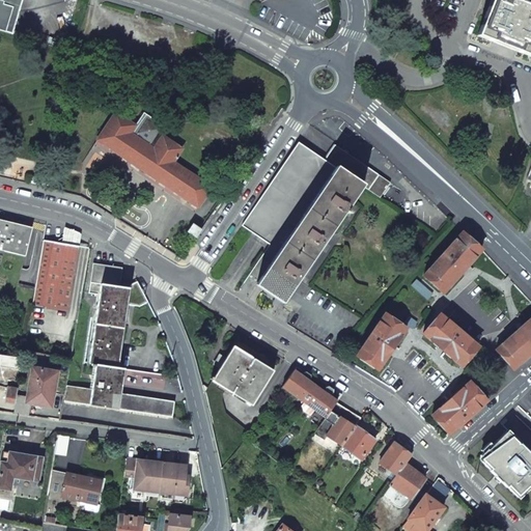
[(10,0),(0,0),(0,30),(2,31),(10,0)]
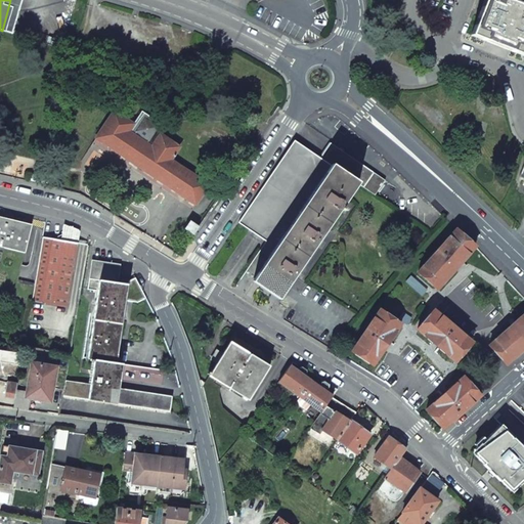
[(507,0),(488,0),(474,38),(523,57),(523,7),(507,1),(507,0)]
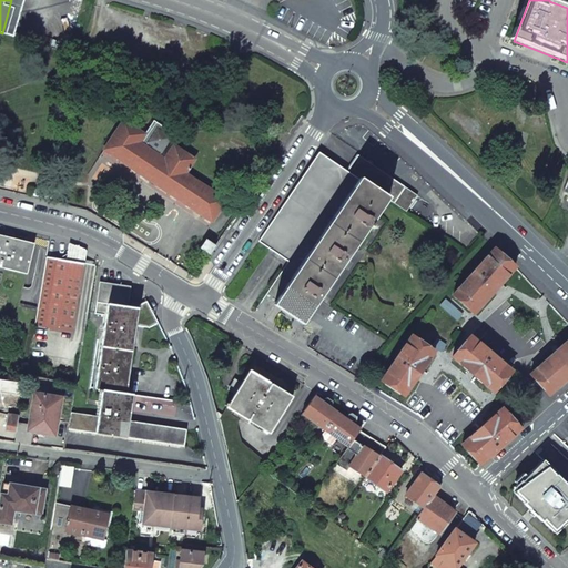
[(104,150),(212,222),(225,201),(219,195),(220,194),(214,191),(213,192),(185,173),(194,160),(173,145),(179,138),(153,121),(144,134),(123,121),(104,150)]
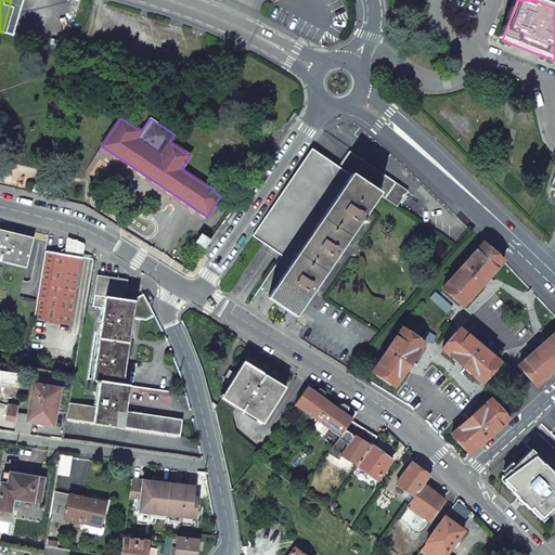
[(339,168),(312,150),(254,236),(282,256),(276,265),(286,271),(350,176),(339,168)]
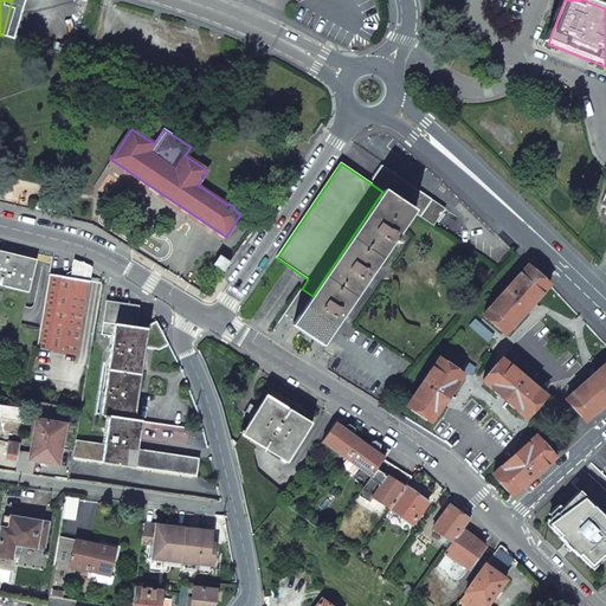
[(446,208),(382,166),(371,184),(382,192),(414,212),(433,226),(446,208)]
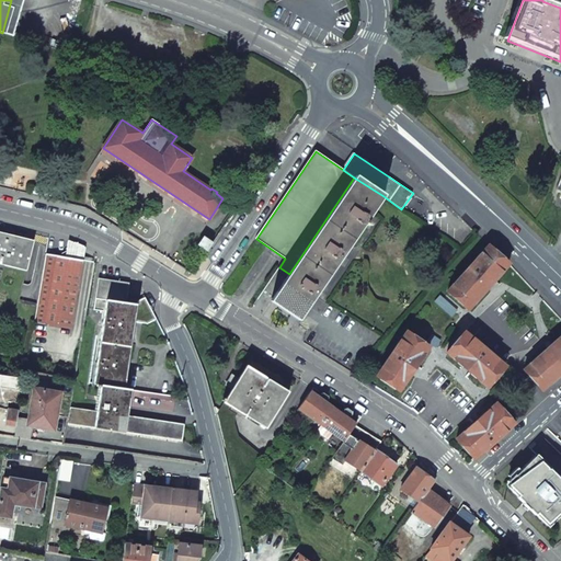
[(384,196),(354,178),(289,274),(273,299),(277,301),(301,318),(384,196)]
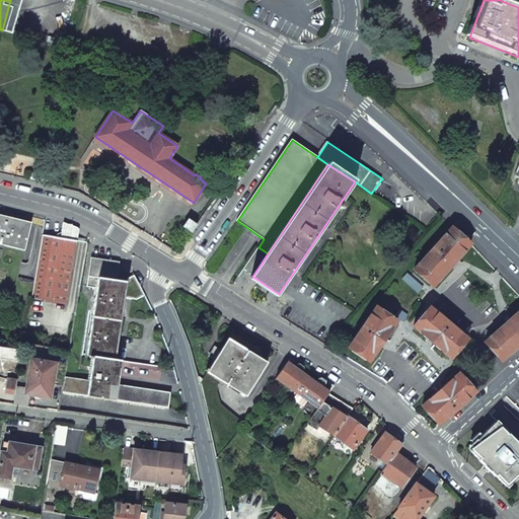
[(11,219),(0,216),(0,290),(32,298),(34,284),(17,281),(30,223),(11,219)]
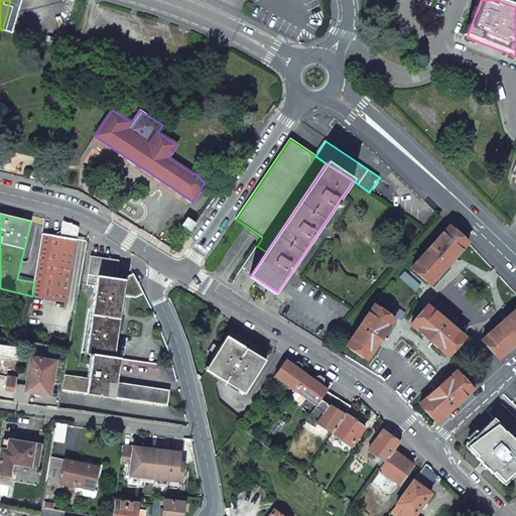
[(190,231),(197,223),(187,218),(182,226),(190,231)]
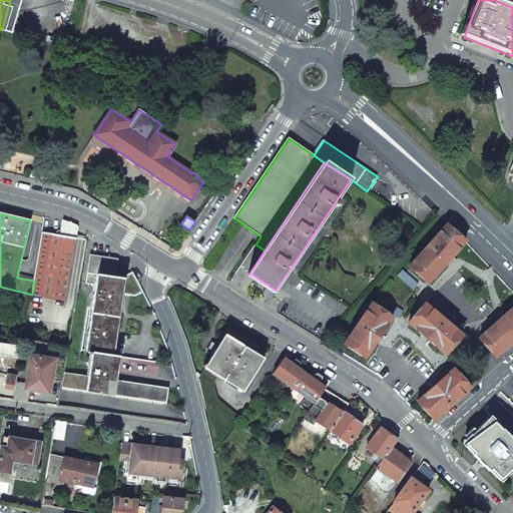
[(66,301),(75,238),(77,225),(69,223),(61,220),(59,235),(42,231),(34,281),(32,295),(66,301)]
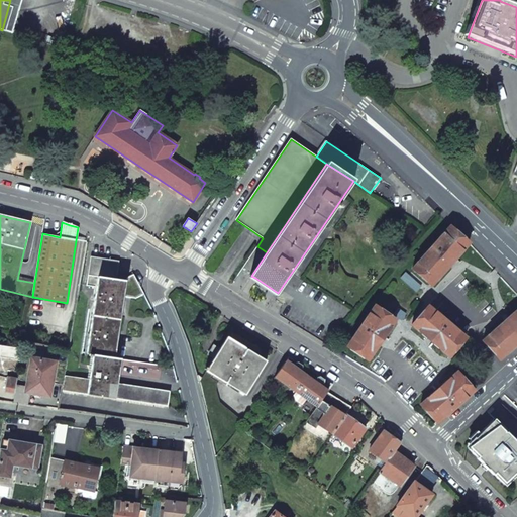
[(470,243),(450,227),(413,269),(431,285),(470,243)]
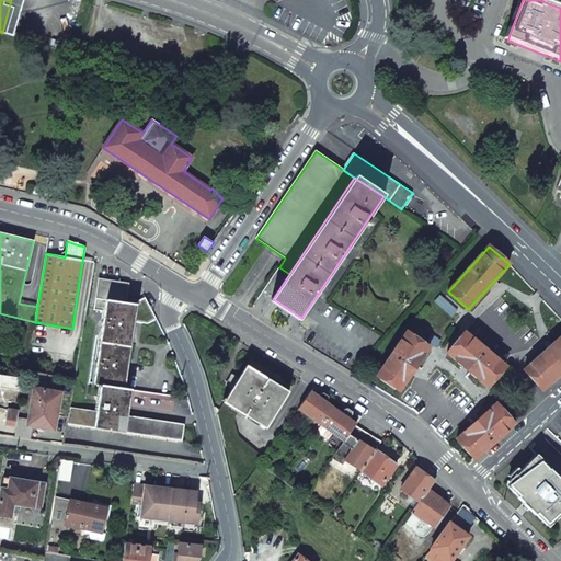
[(125,286),(100,283),(95,309),(104,310),(94,385),(98,385),(96,387),(101,388),(98,412),(69,408),(67,424),(125,433),(127,416),(128,407),(132,390),(125,389),(134,322),(147,323),(156,319),(144,298),(136,302),(137,304),(136,305),(122,302),(125,286)]
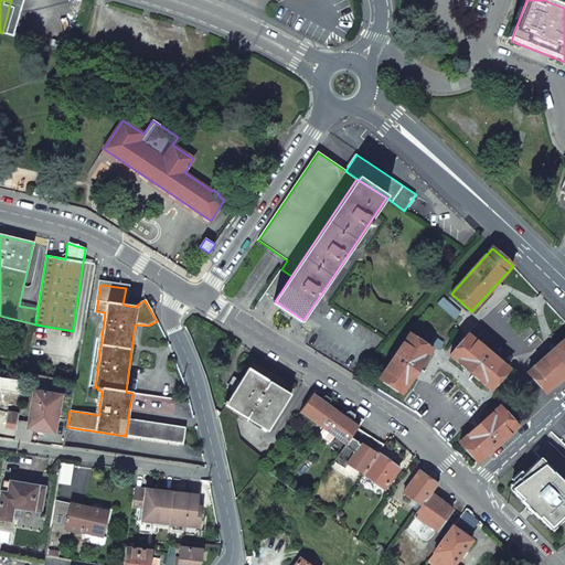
[(440,298),(445,294),(440,289),(436,294),(440,298)]
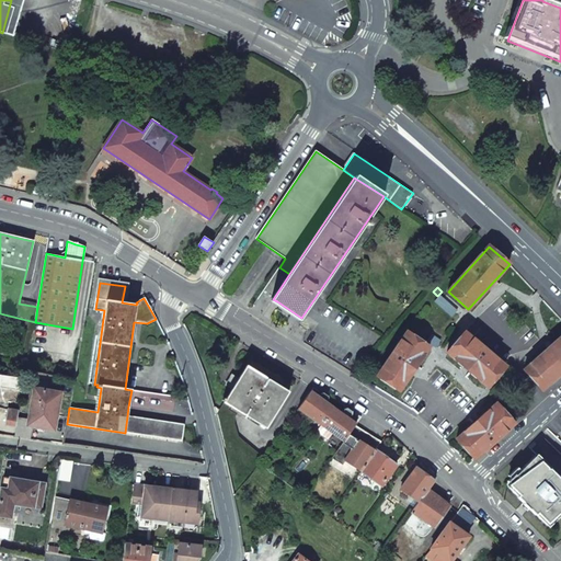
[(430,347),(408,332),(377,376),(399,391),(430,347)]
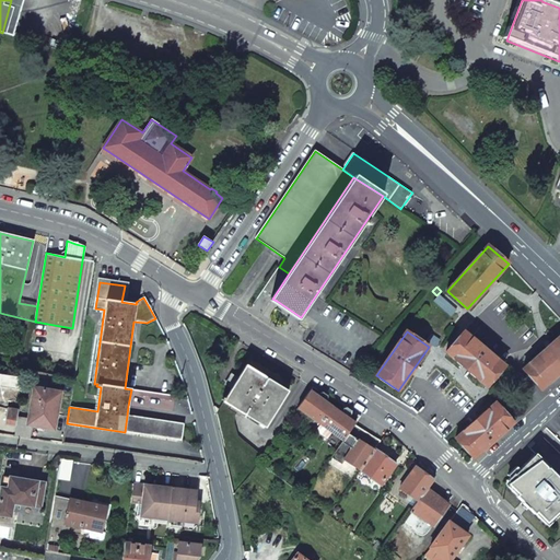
[(504,365),(464,331),(446,352),(487,386),(504,365)]
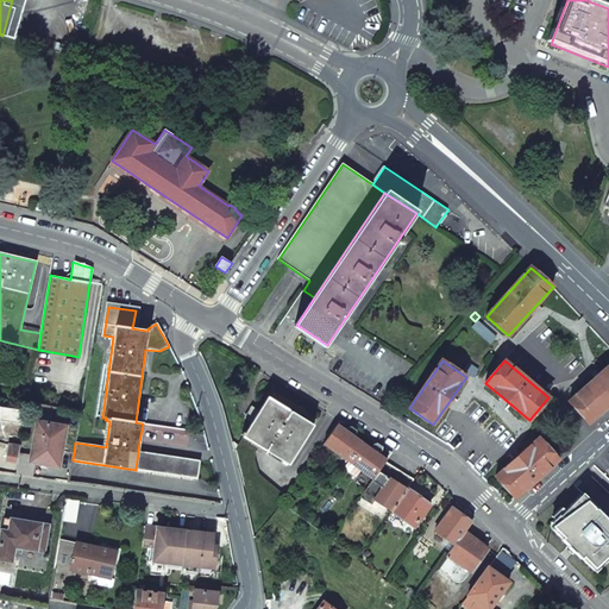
[(608,405),(608,366),(570,401),(589,422),(608,405)]
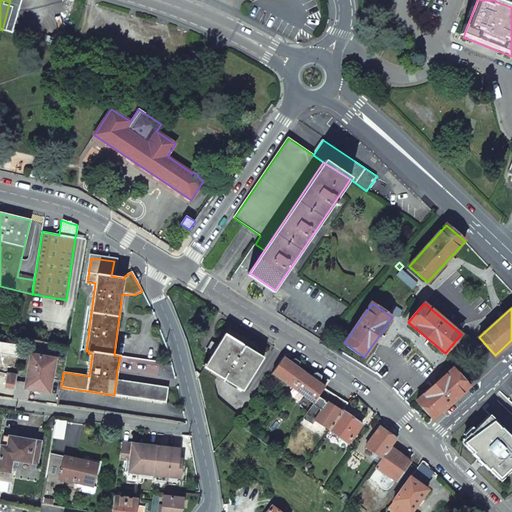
[(451,321),(455,317),(450,313),(447,317),(451,321)]
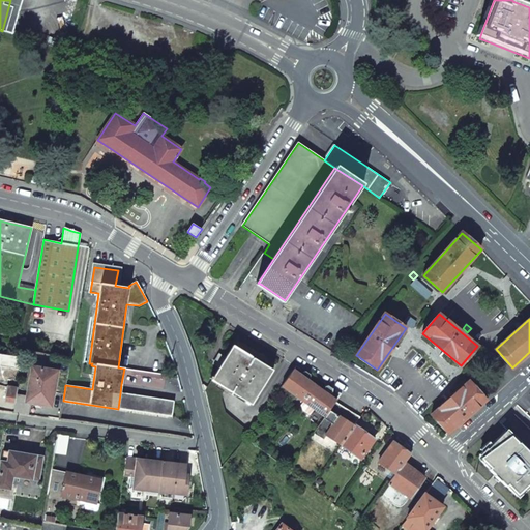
[(238,350),(233,346),(212,380),(225,388),(252,405),(272,370),(238,350)]
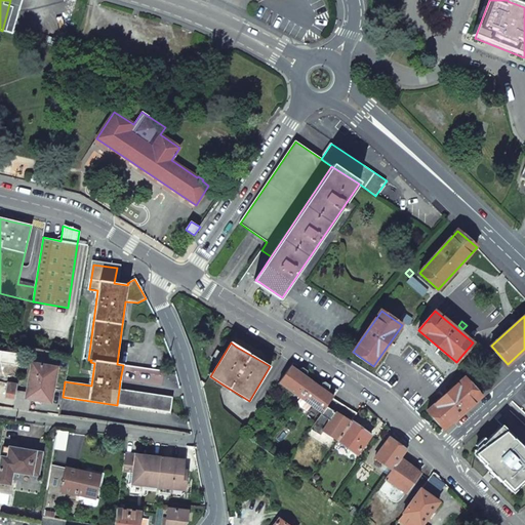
[(27,392),(26,398),(30,398),(49,401),(51,400),(56,367),(31,363),(27,392)]
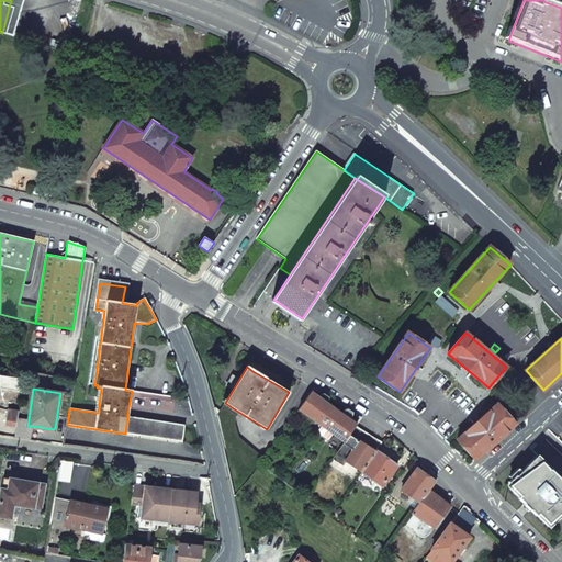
[(176,397),(132,391),(128,407),(172,415),(176,397)]
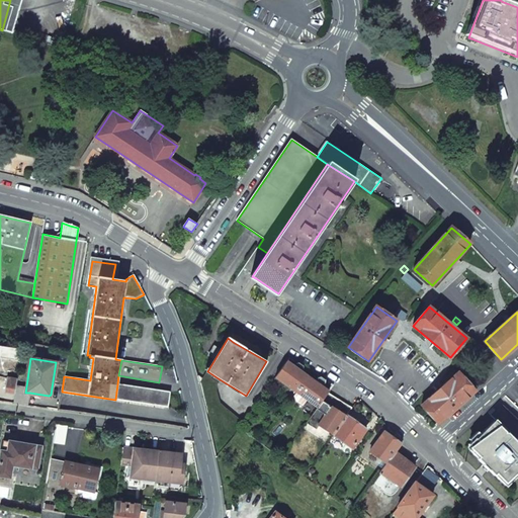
[(308,377),(287,362),(276,377),(296,393),(308,377)]
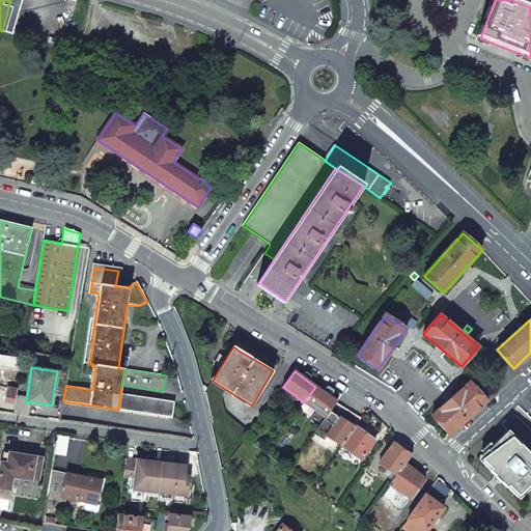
[(486,400),(470,382),(431,416),(448,435),(486,400)]
